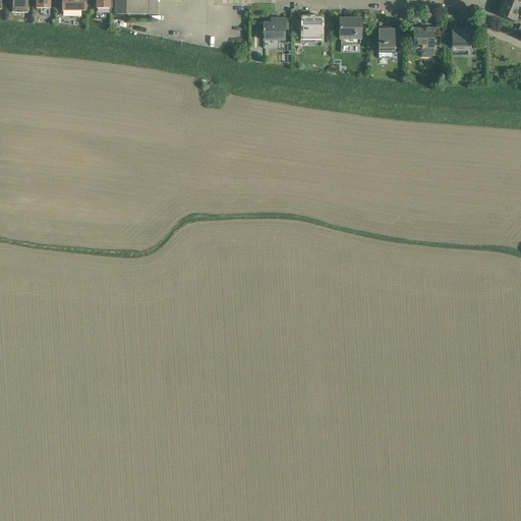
[(29,12),(29,0),(12,0),(13,12),(29,12)]
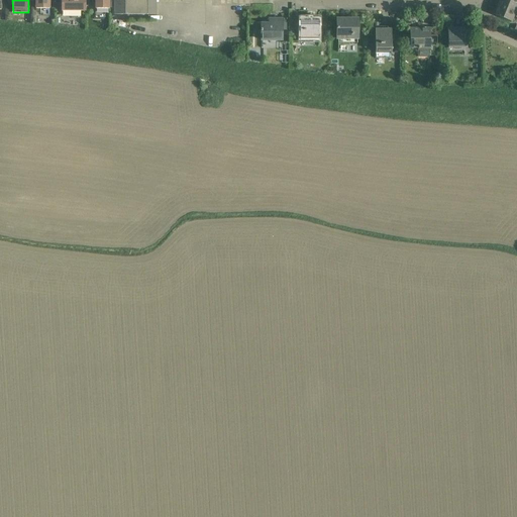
[(36,0),(36,9),(49,9),(49,0),(36,0)]
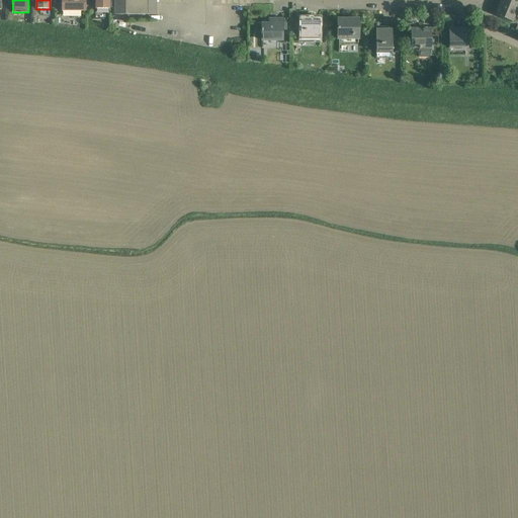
[(61,0),(62,12),(86,12),(85,0),(61,0)]
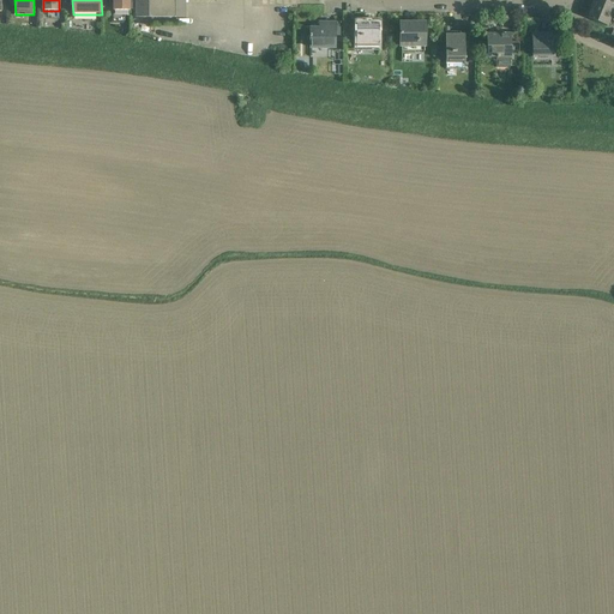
[(130,12),(130,0),(113,0),(113,11),(130,12)]
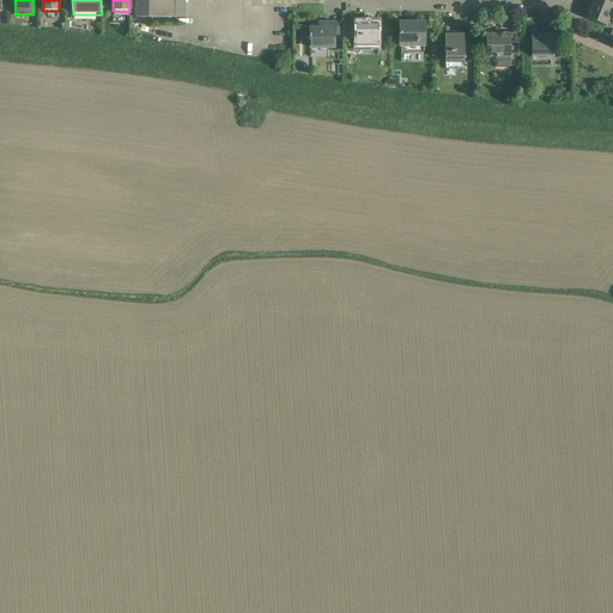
[(135,0),(135,18),(184,18),(184,0),(135,0)]
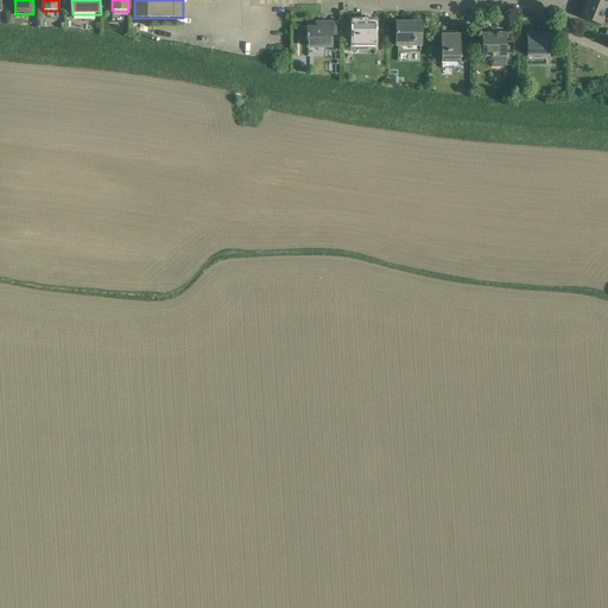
[(607,0),(589,0),(588,4),(607,12),(607,11),(607,0)]
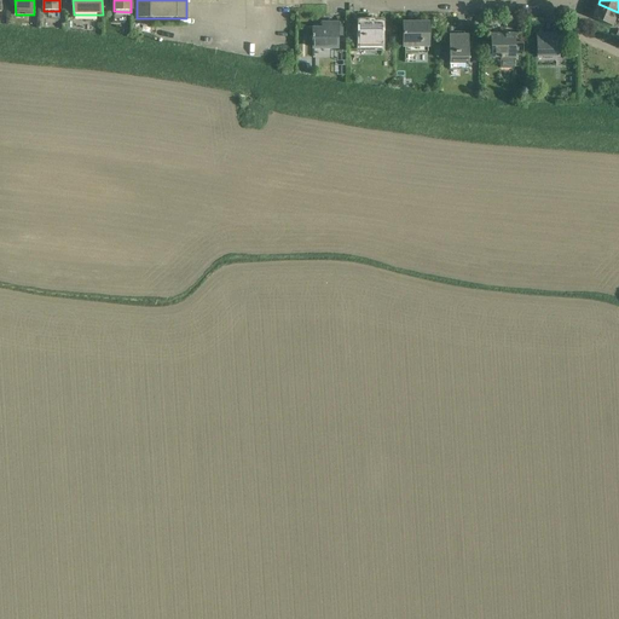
[(593,19),(613,28),(618,12),(599,4),(599,5),(596,4),(594,11),(595,12),(593,19)]
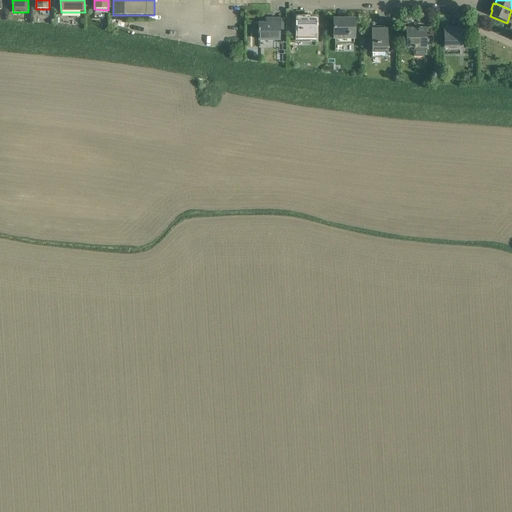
[(260,25),(260,40),(280,40),(280,30),(280,26),(283,26),(283,21),(280,21),(280,20),(267,20),(267,25),(260,25)]
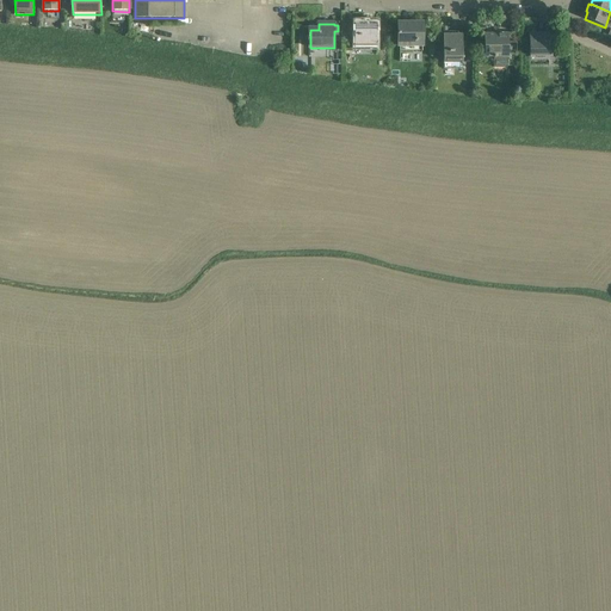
[(377,48),(377,24),(356,24),(356,48),(377,48)]
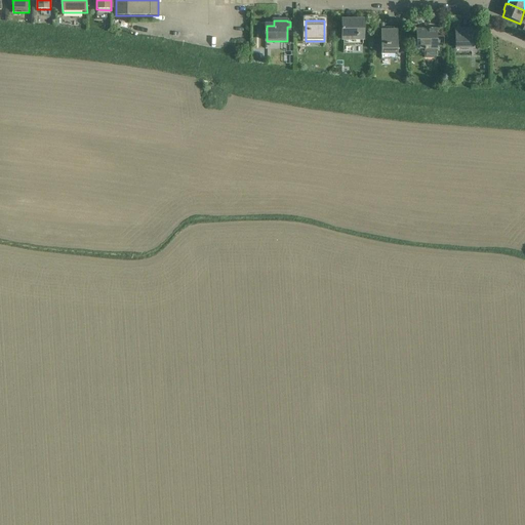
[(364,44),(364,40),(364,21),(342,21),(342,30),(344,30),(344,40),(345,40),(345,44),(364,44)]
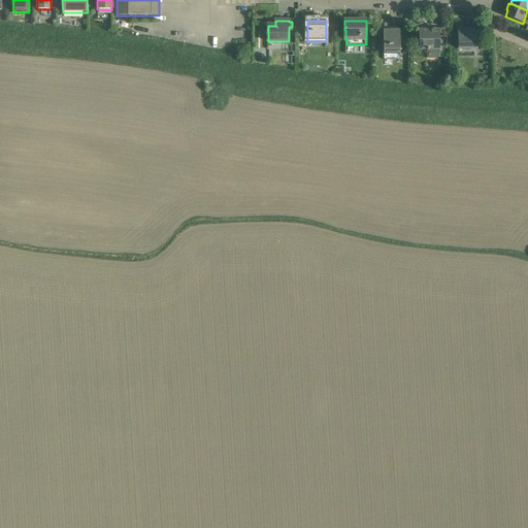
[(437,31),(421,31),(421,50),(427,50),(427,57),(447,57),(447,29),(437,28),(437,31)]
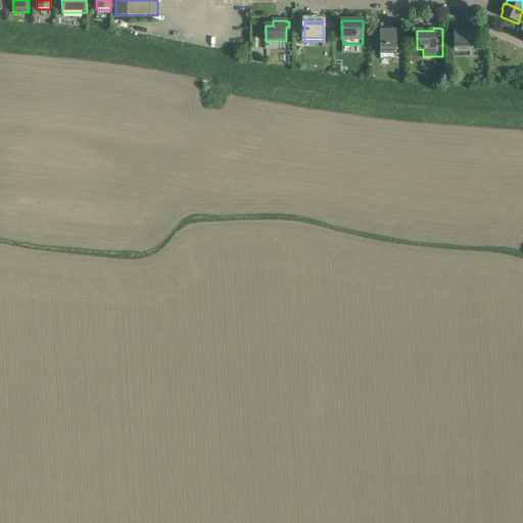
[(380,29),(380,54),(397,54),(397,29),(380,29)]
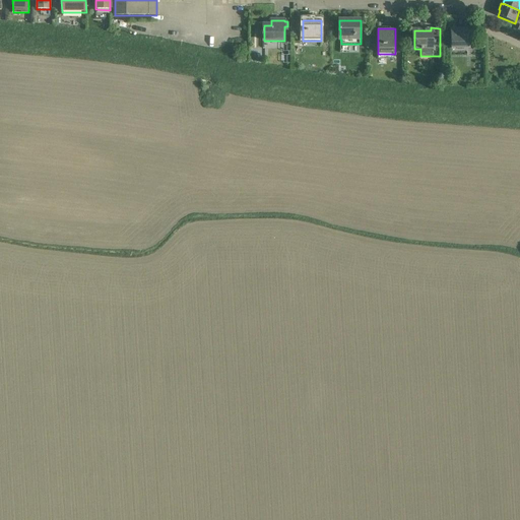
[(468,49),(468,29),(451,30),(452,49),(468,49)]
